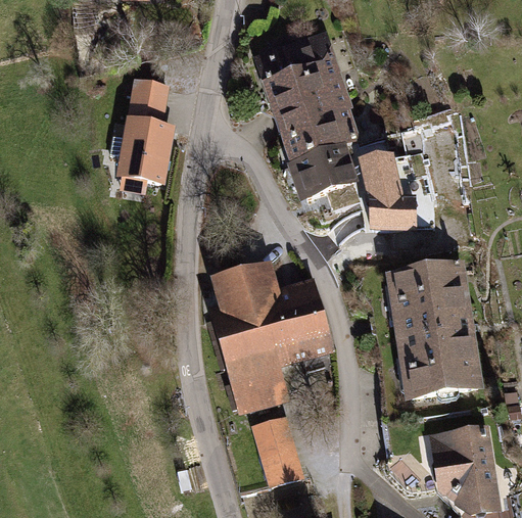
[(324,40),(262,59),(294,160),(342,145),(357,140),(324,40)]
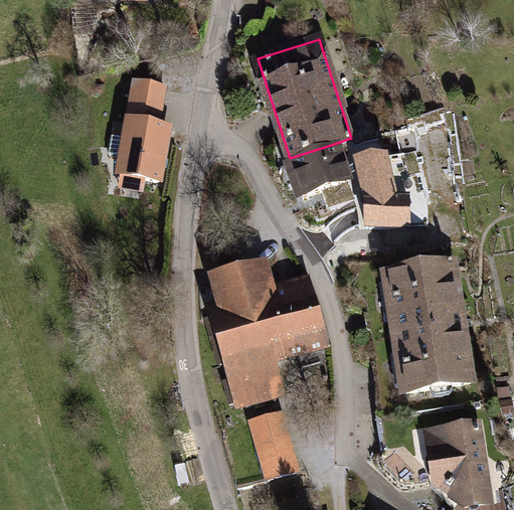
[(167,85),(131,77),(111,184),(143,190),(145,180),(163,183),(174,124),(160,121),(167,85)]
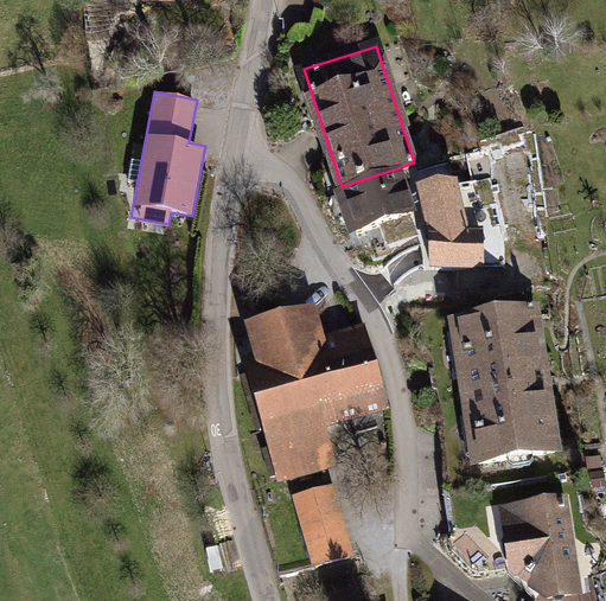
[(397,168),(342,186),(356,230),(380,223),(384,236),(412,228),(407,212),(412,211),(397,168)]
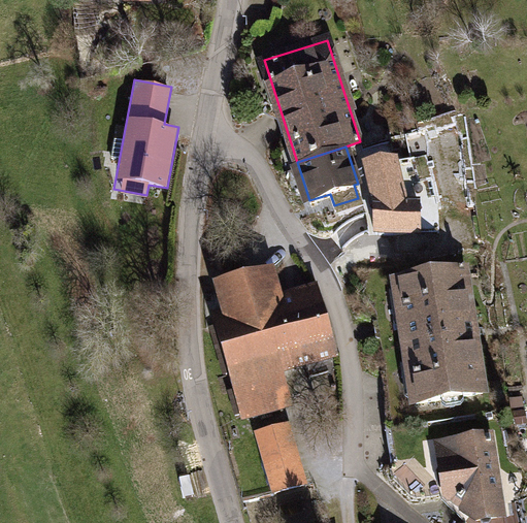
[(426,149),(369,163),(374,196),(376,227),(437,226),(438,194),(426,149)]
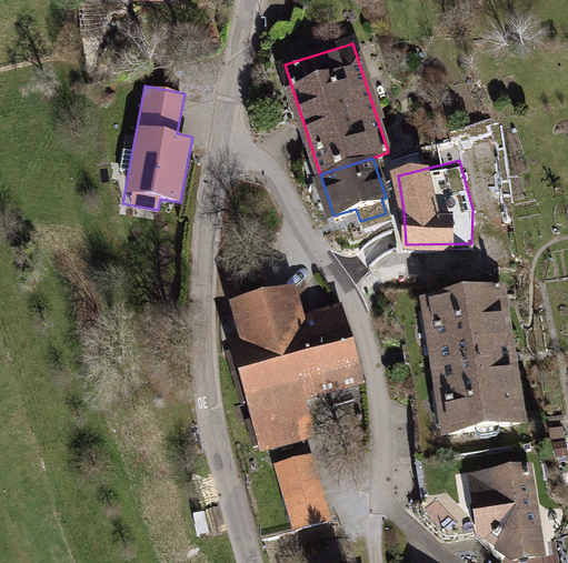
[(530,423),(507,282),(424,295),(447,436),(530,423)]
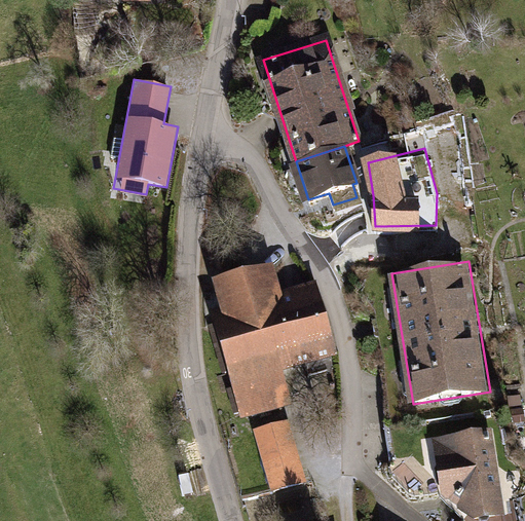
[(225,314),(212,319),(241,416),(290,402),(280,370),(333,354),(312,287),(280,296),(272,267),(216,285),(225,314)]
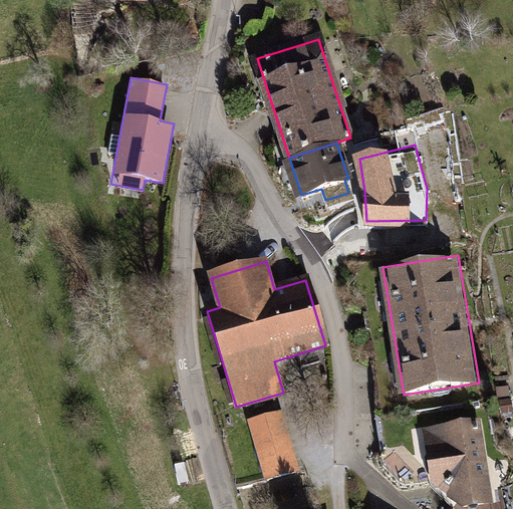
[(509,384),(496,385),(497,394),(510,392),(509,384)]
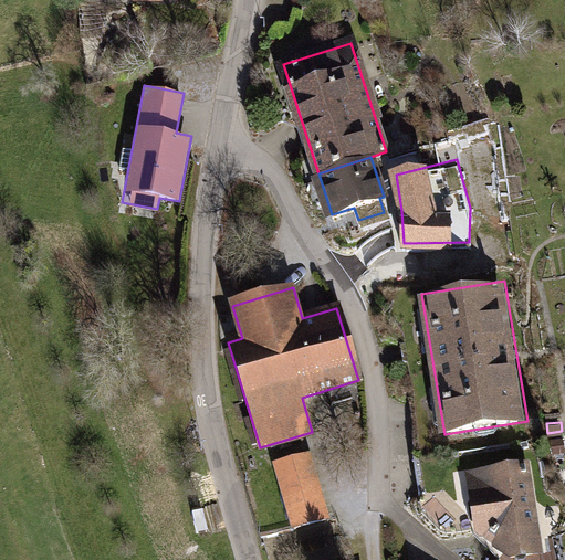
[(564,446),(563,434),(550,436),(552,454),(564,452),(564,446)]
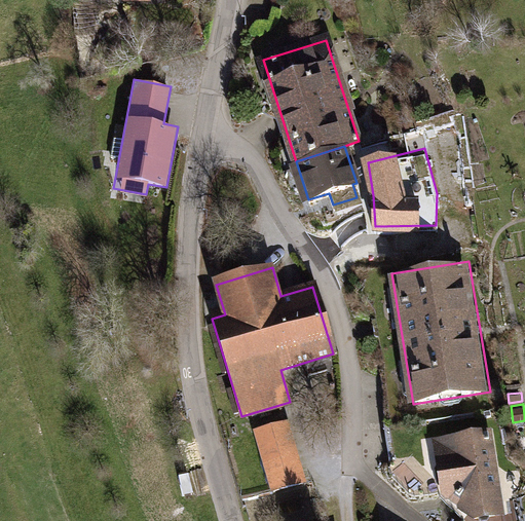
[(287,418),(253,429),(271,491),(305,481),(287,418)]
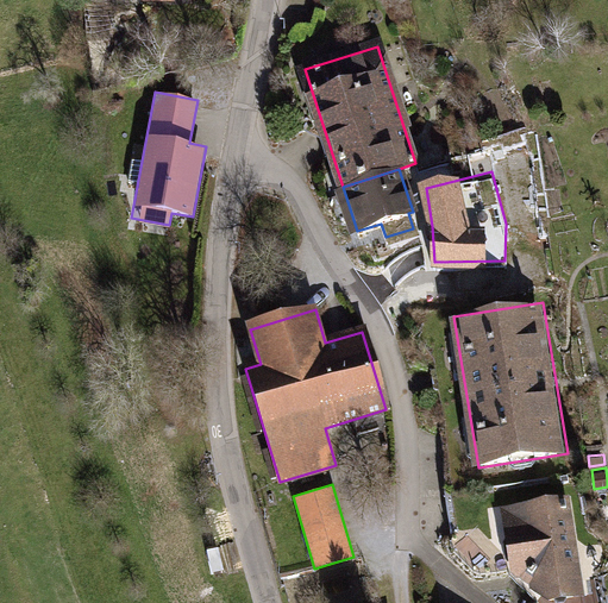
[(563,494),(493,504),(503,576),(545,600),(578,595),(563,494)]
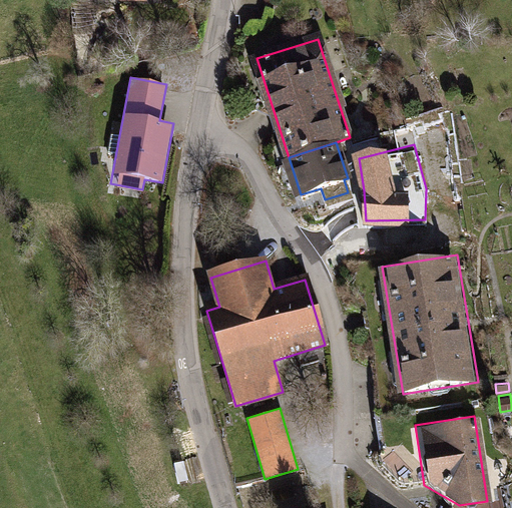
[(291,481),(271,489),(276,503),(296,495),(291,481)]
